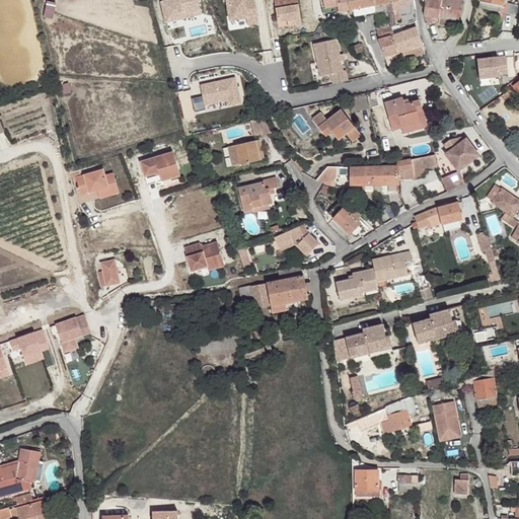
[(297,0),(274,0),(278,23),(287,21),(301,19),(297,0)]
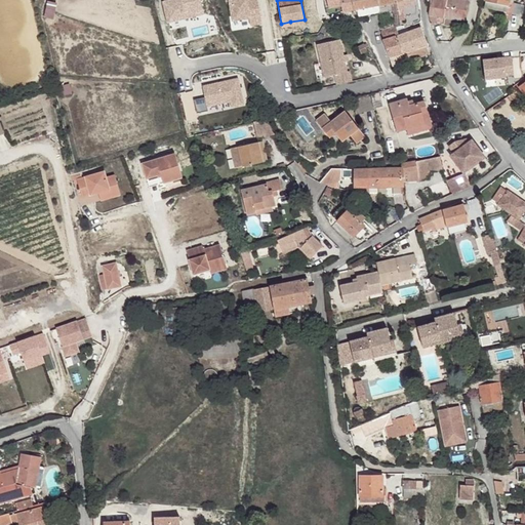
[(342,12),(354,9),(358,9),(378,5),(376,0),(326,0),(329,9),(341,6),(342,12)]
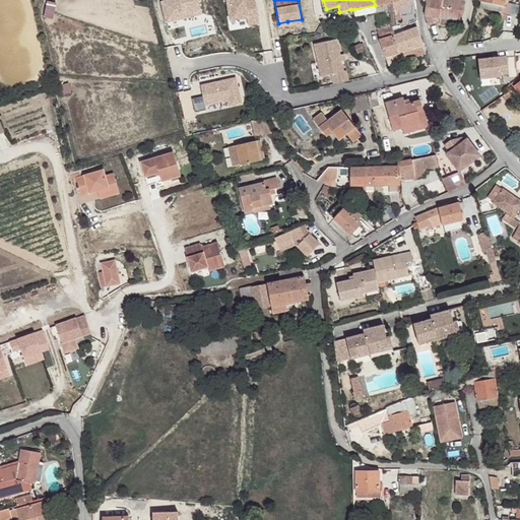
[(397,0),(393,2),(394,8),(415,3),(414,0),(397,0)]
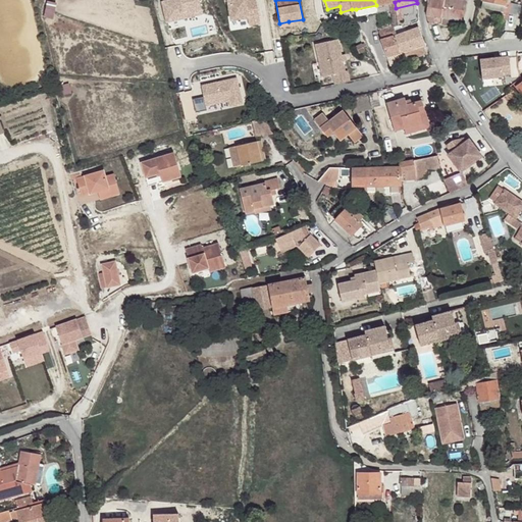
[(425,0),(428,1),(426,15),(428,24),(434,22),(433,16),(459,21),(461,21),(465,1),(459,0),(425,0)]
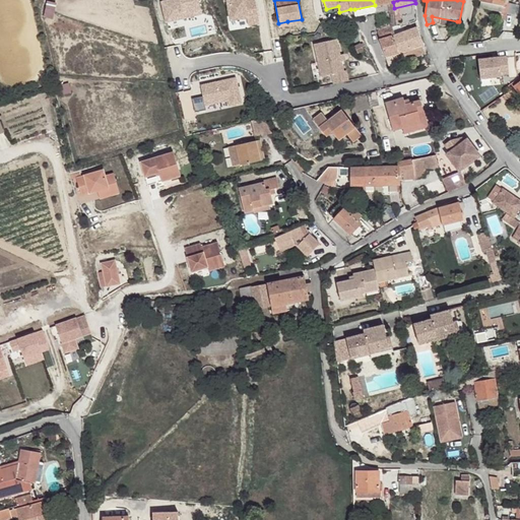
[(504,4),(480,0),(479,6),(500,11),(502,11),(504,4)]
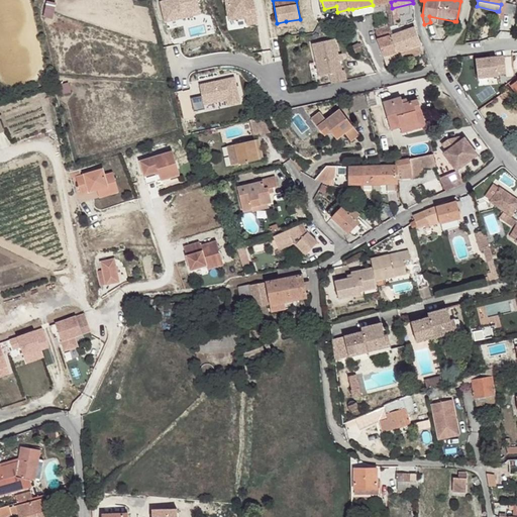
[(501,4),(499,11),(497,11),(496,17),(503,18),(506,2),(501,1),(501,4)]
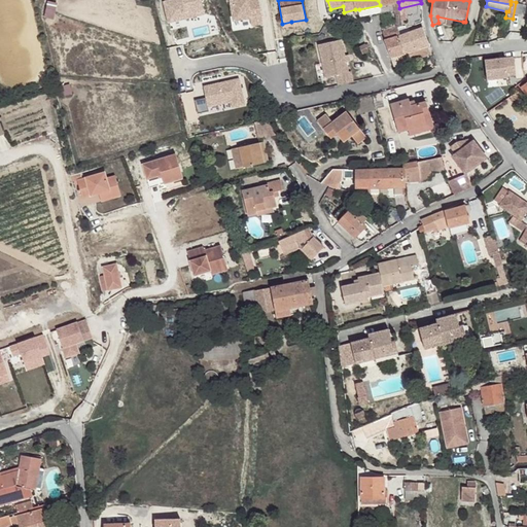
[(395,13),(397,25),(402,25),(400,13),(399,8),(398,2),(393,3),(394,11),(395,14),(395,13)]
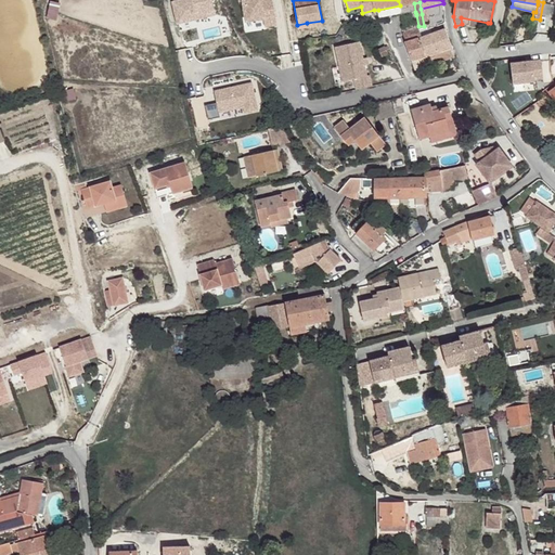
[(400,5),(401,13),(415,12),(414,3),(400,5)]
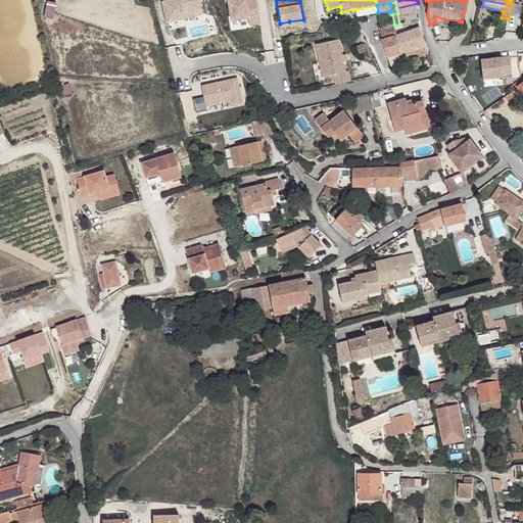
[(358,16),(378,12),(377,5),(357,9),(358,16)]
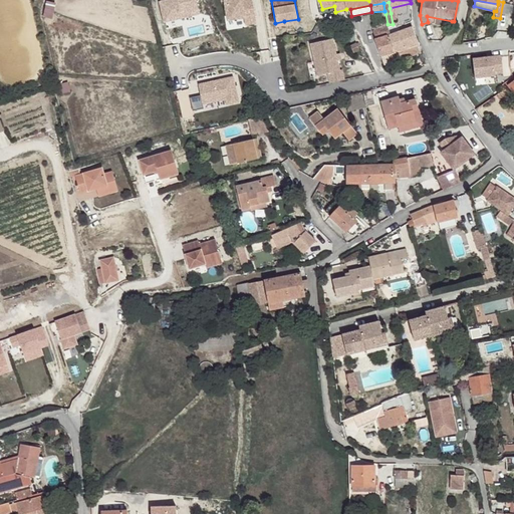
[(451,27),(452,21),(427,16),(428,22),(428,24),(434,25),(434,24),(451,27)]
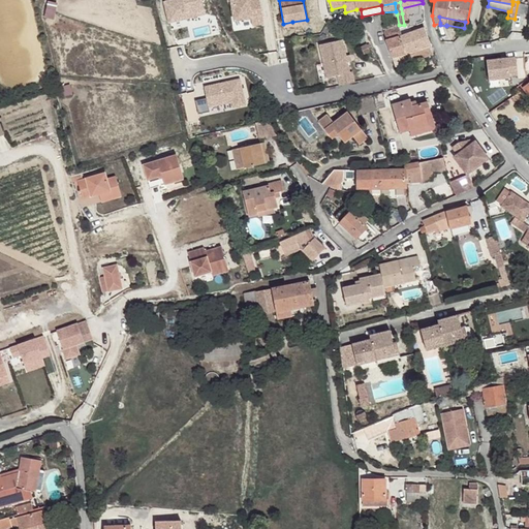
[(383,27),(385,32),(396,28),(395,23),(383,27)]
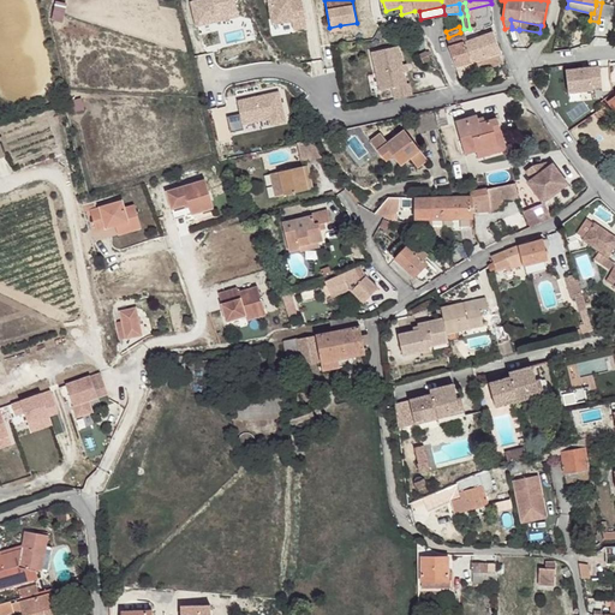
[(476,28),(464,33),(467,41),(478,37),(476,28)]
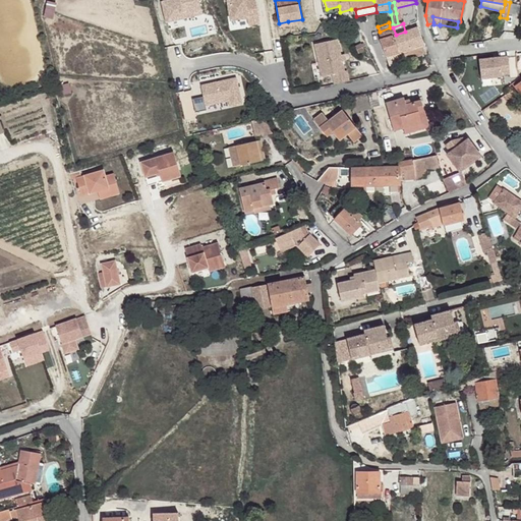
[(380,40),(390,66),(406,60),(417,56),(427,53),(417,26),(405,32),(396,35),(393,27),(390,27),(380,32),(379,32),(381,40),(380,40)]
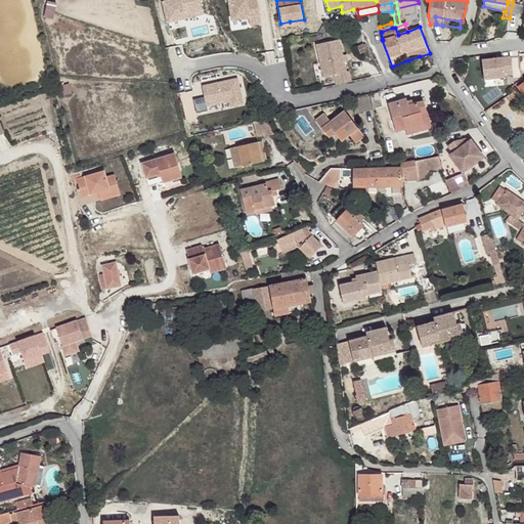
[(339,40),(316,45),(321,62),(324,78),(335,75),(337,85),(351,82),(349,71),(346,72),(339,40)]
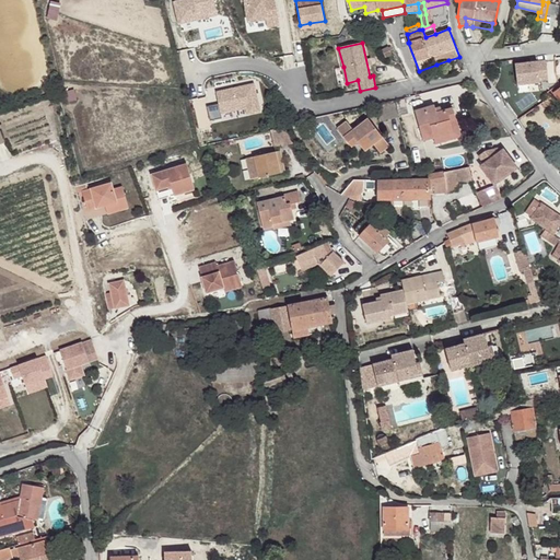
[(382,50),(385,57),(392,54),(388,47),(382,50)]
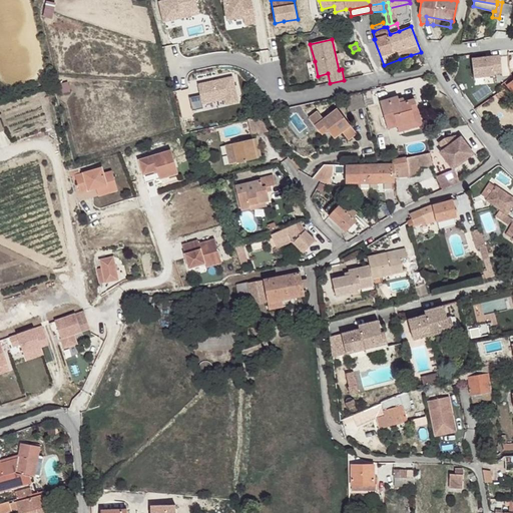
[(500,55),(472,59),(474,78),(494,75),(494,74),(502,73),(500,55)]
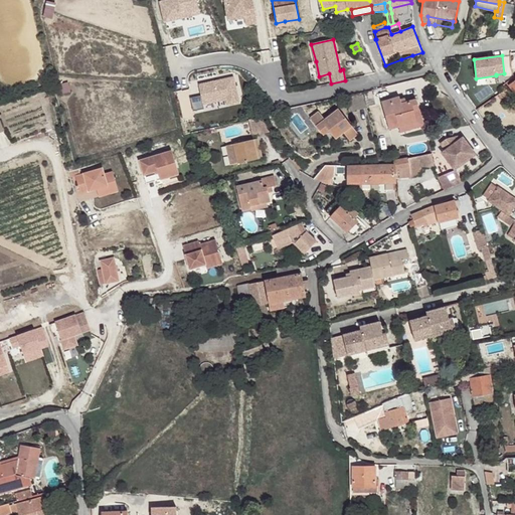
[(372,91),(364,93),(367,106),(375,104),(372,91)]
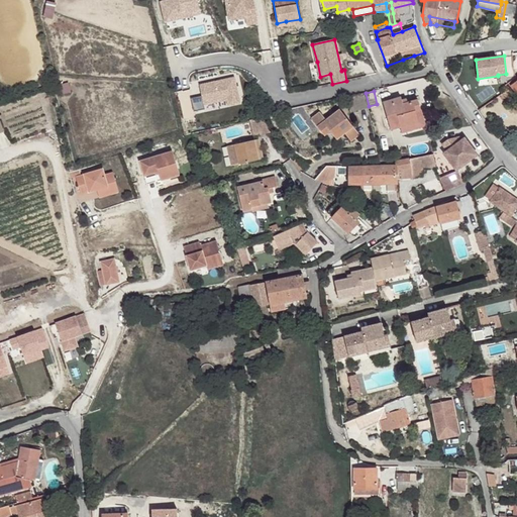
[(401,97),(383,102),(391,129),(400,127),(418,121),(415,111),(420,109),(418,100),(408,102),(403,104),(402,100),(401,97)]
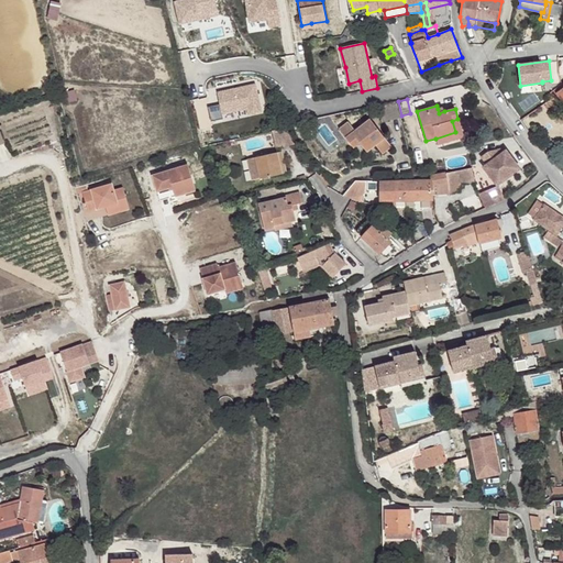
[(457,119),(452,121),(455,132),(457,140),(461,139),(462,138),(463,136),(463,133),(459,119),(457,119)]
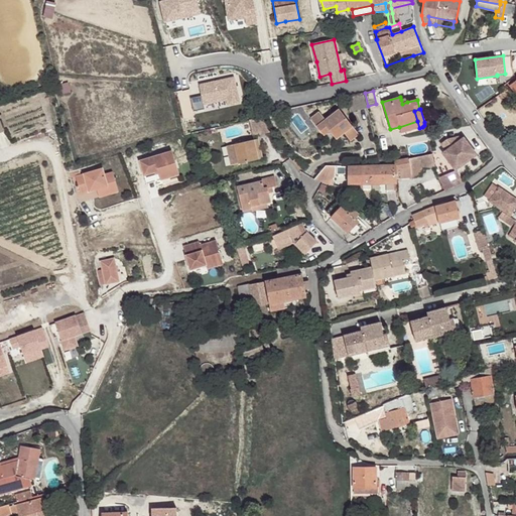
[(345,133),(350,140),(359,134),(340,110),(326,121),(319,113),(311,119),(324,135),(330,130),(338,124),(345,133)]
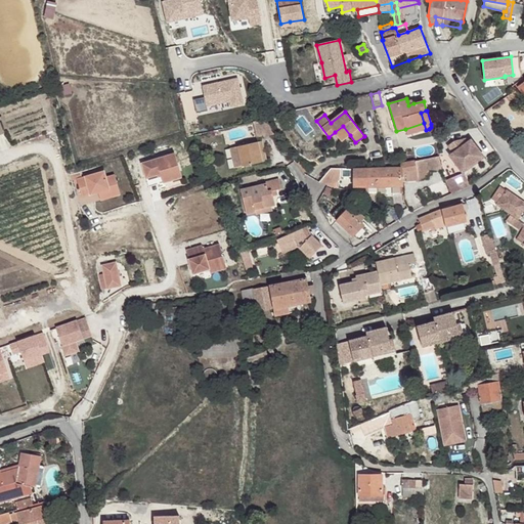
[(257,121),(252,122),(255,137),(263,136),(263,138),(275,135),(271,131),(267,118),(257,121)]
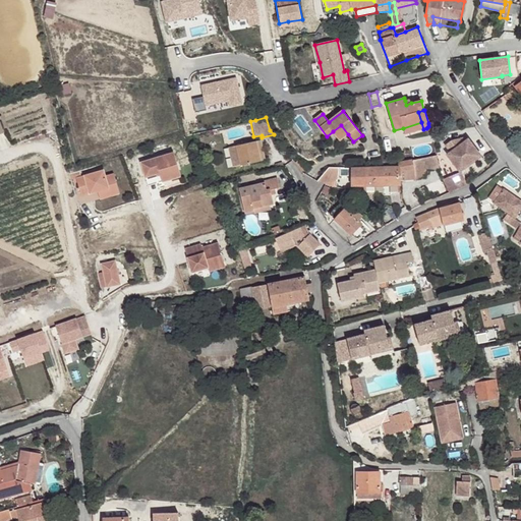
[(421,122),(403,128),(405,134),(423,129),(421,122)]
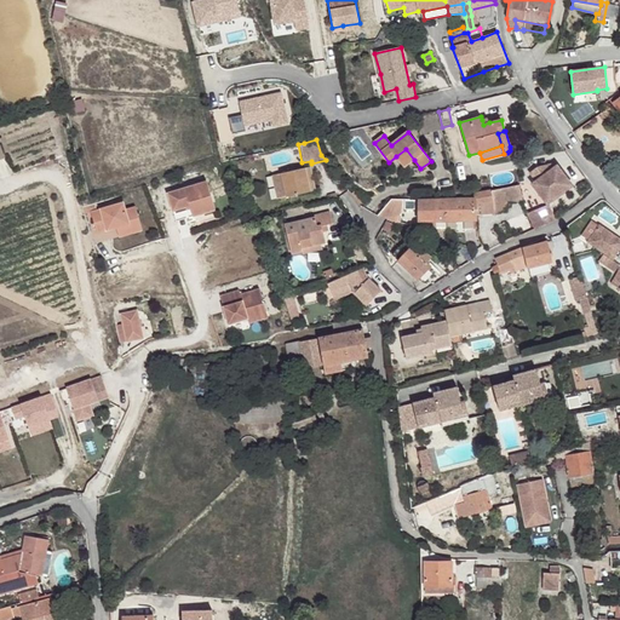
[(396,156),(405,167),(414,160),(406,149),(396,156)]
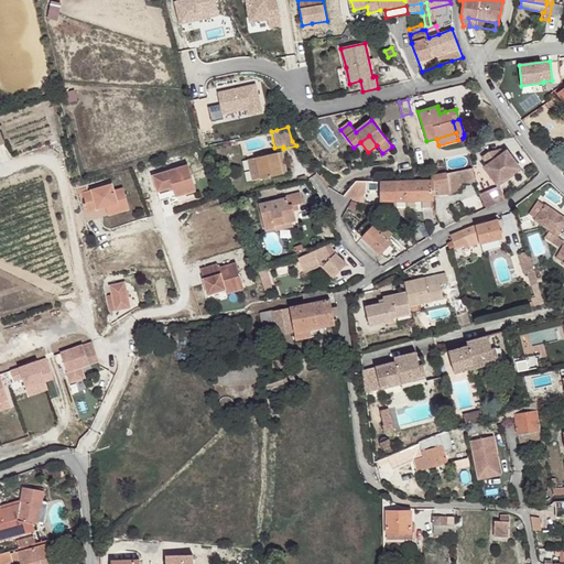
[(489,152),(481,158),(488,165),(485,167),(498,185),(520,167),(505,148),(489,152)]
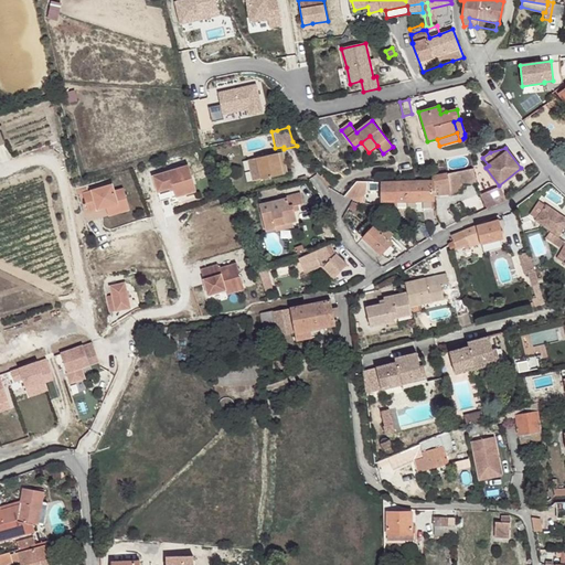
[(283,152),(248,160),(253,181),(288,173),(286,166),(281,167),(280,162),(285,161),(283,152)]
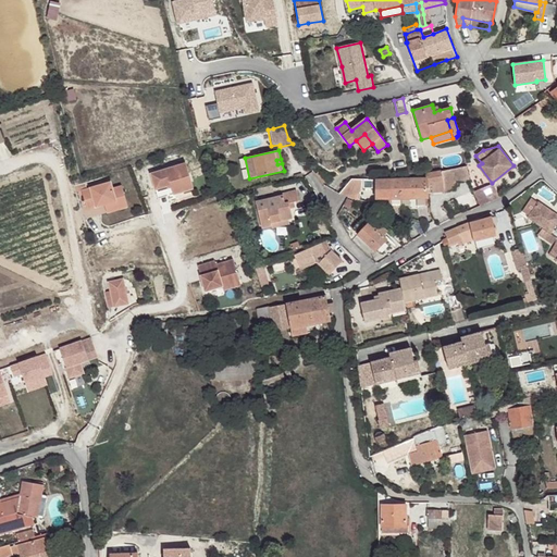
[(160,200),(195,189),(187,165),(152,176),(160,200)]
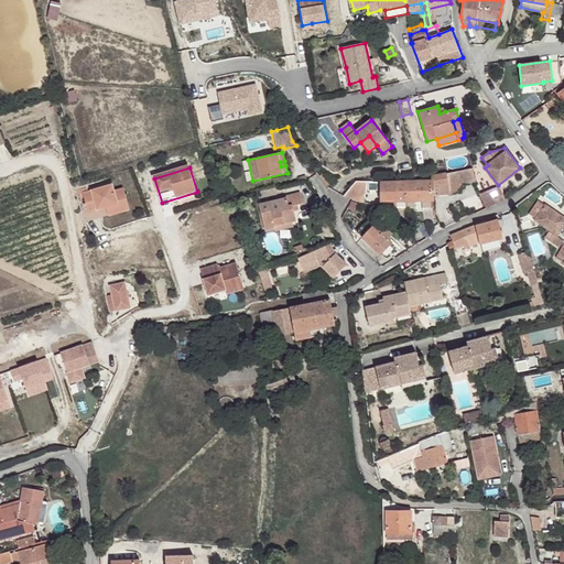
[(432,181),(432,186),(437,185),(437,194),(449,194),(449,186),(463,184),(475,182),(473,169),(432,176),(432,181)]
